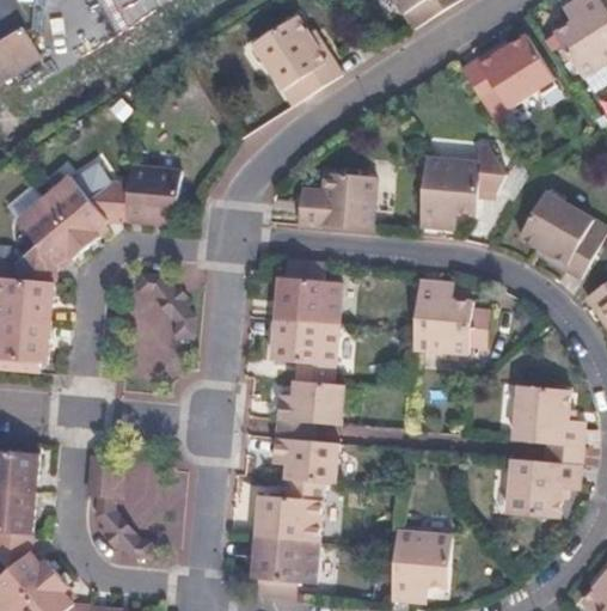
[(394,0),(412,29),(455,0),(394,0)]
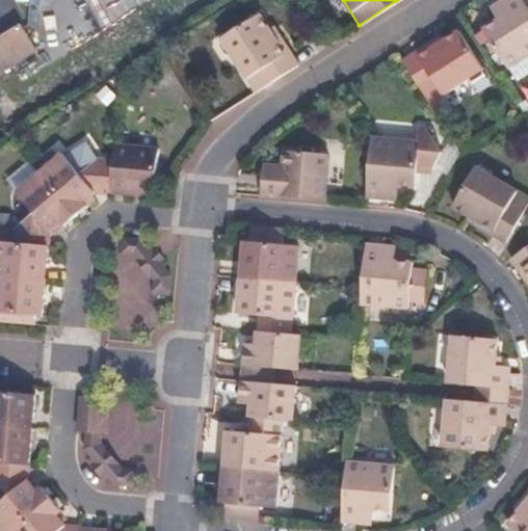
[(527,52),(527,15),(519,0),(499,0),(495,3),(502,16),(495,20),(480,30),(505,68),(527,52)]
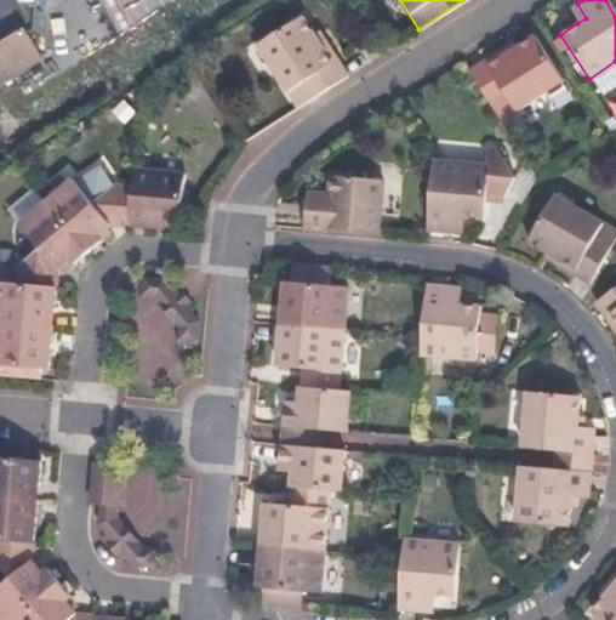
[(586,18),(577,4),(569,10),(577,23),(586,18)]
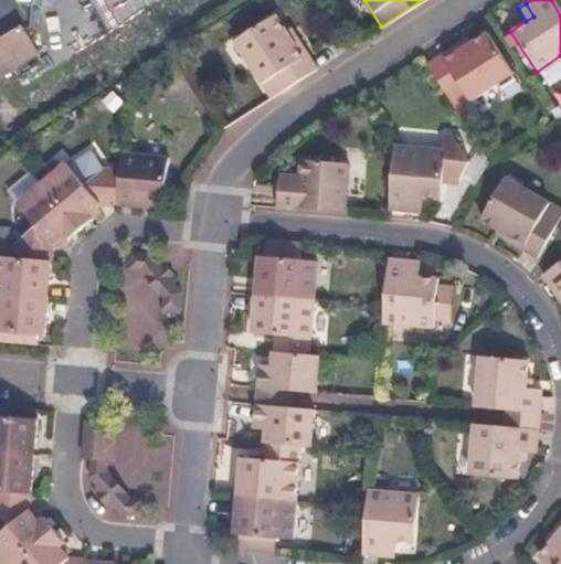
[(283,30),(272,14),(232,40),(268,97),(314,68),(295,40),(290,43),(283,30)]
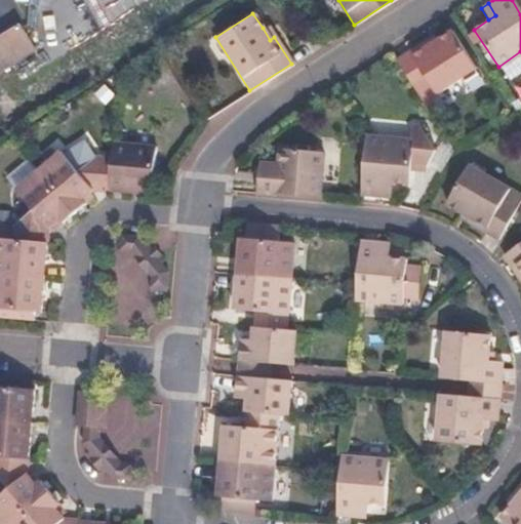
[(0,71),(34,50),(16,23),(0,33),(0,71)]
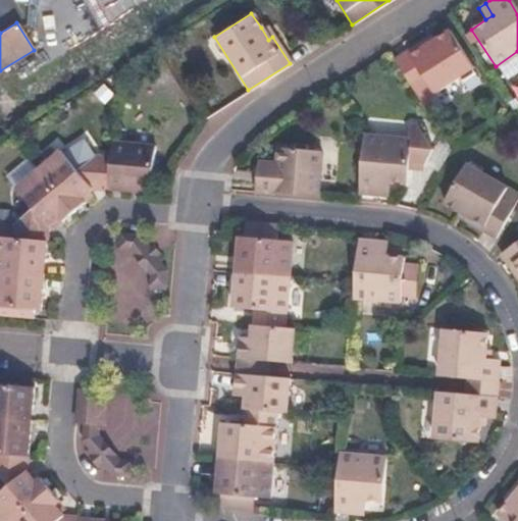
[(265,25),(261,28),(268,40),(272,37),(265,25)]
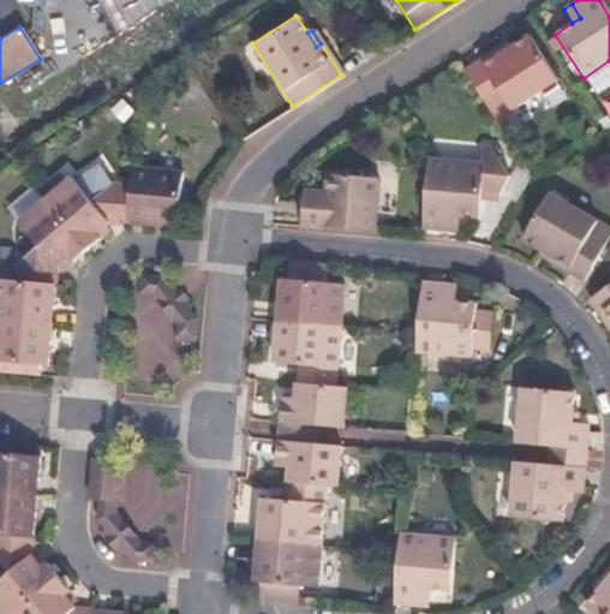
[(500,114),(555,78),(527,35),(509,46),(496,54),(492,49),(461,70),(492,118),(500,114)]
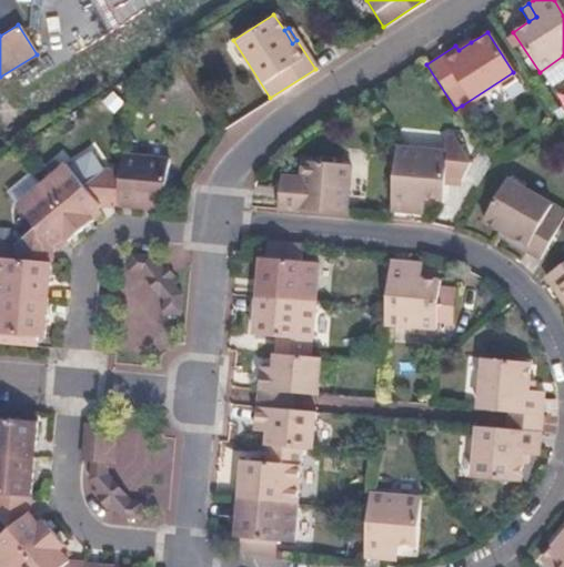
[(467,38),(455,46),(459,50),(471,42),(467,38)]
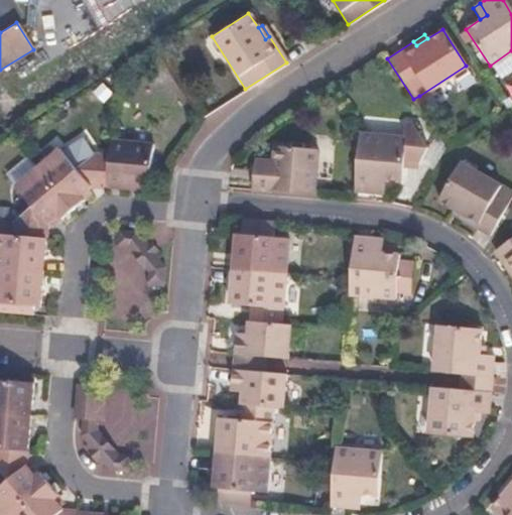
[(426,108),(419,96),(413,99),(421,111),(426,108)]
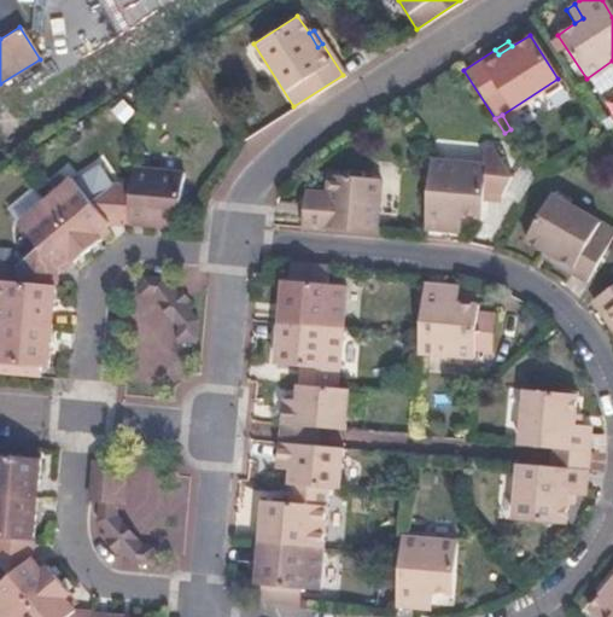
[(428,159),(422,228),(448,231),(449,214),(459,215),(479,217),(482,193),(500,195),(511,178),(492,149),(483,147),(480,164),(428,159)]
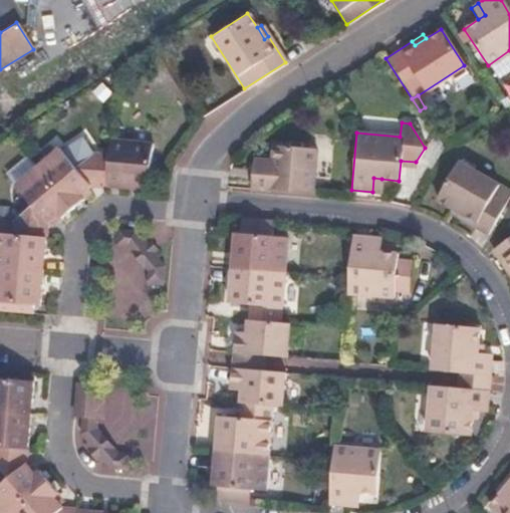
[(106,154),(104,186),(121,188),(121,184),(147,186),(151,143),(107,140),(106,154)]
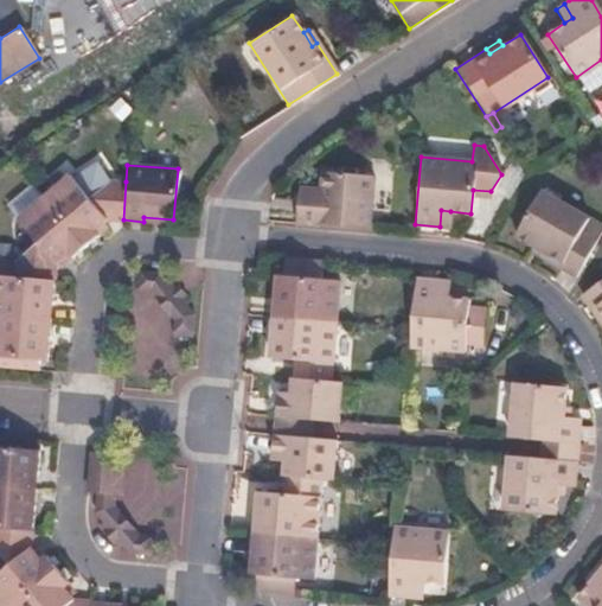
[(298,197),(295,223),(367,229),(372,176),(321,171),(320,189),(319,199),(298,197)]
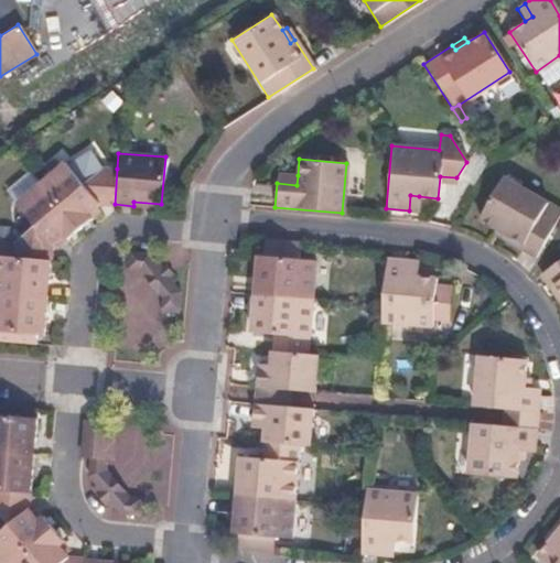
[(62,161),(39,182),(77,228),(90,218),(87,213),(98,203),(115,204),(117,169),(101,168),(83,185),(62,161)]
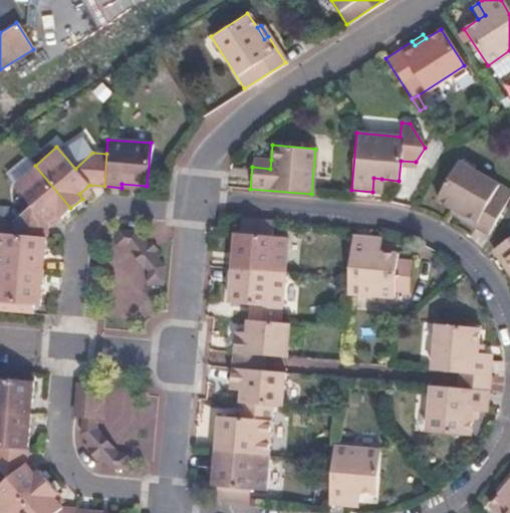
[(270,169),(271,160),(253,158),(252,167),(270,169)]
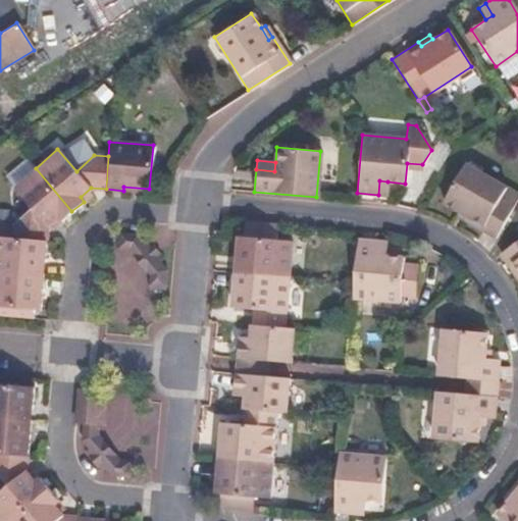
[(517,195),(464,163),(442,202),(457,211),(469,218),(466,222),(494,238),(517,195)]
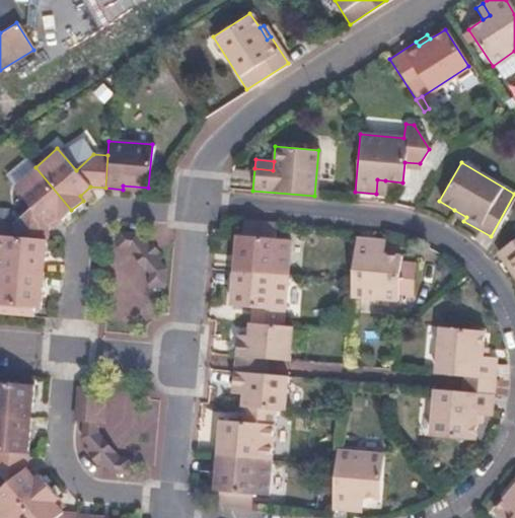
[(35,167),(13,186),(30,207),(12,220),(10,236),(45,239),(46,224),(56,216),(59,220),(71,210),(35,167)]
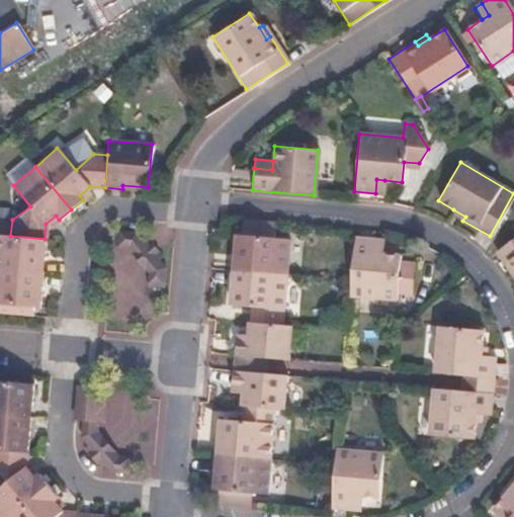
[(376,179),(375,193),(383,194),(384,180),(376,179)]
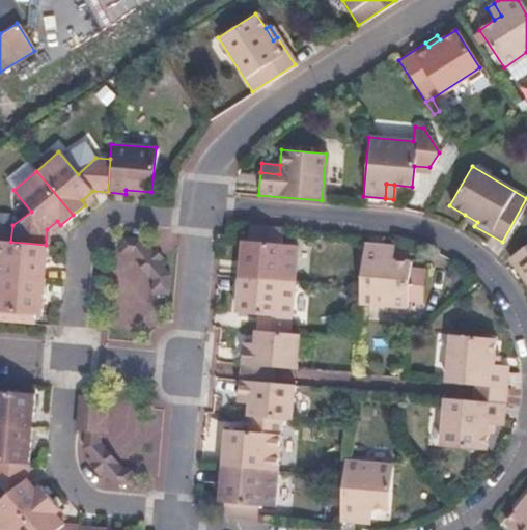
[(462,219),(474,226),(477,222),(465,215),(462,219)]
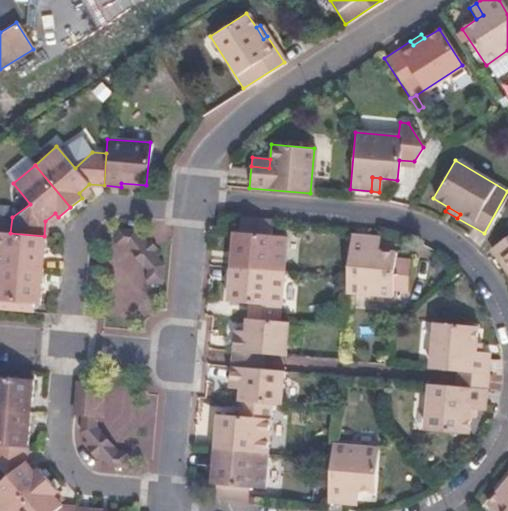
[(229,266),(282,271),(285,236),(268,234),(270,219),(240,217),(239,231),(232,231),(229,266)]
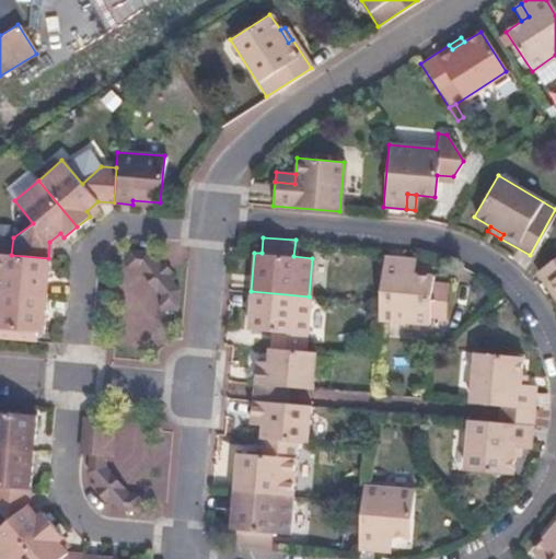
[(11,255),(0,254),(0,290),(45,295),(48,258),(11,255)]
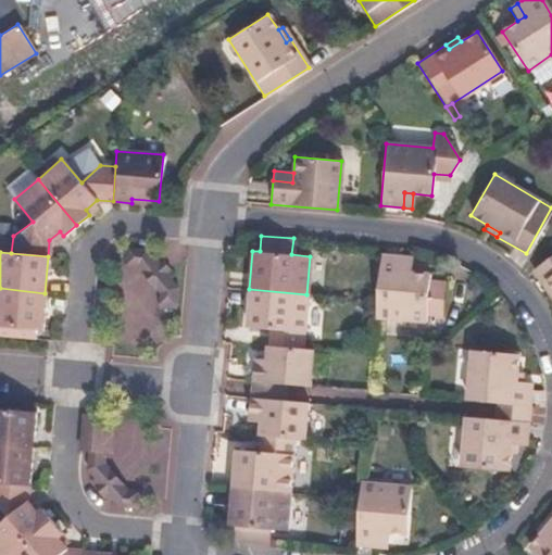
[(402,256),(379,254),(374,316),(424,320),(425,311),(427,280),(428,274),(410,272),(401,270),(402,256)]
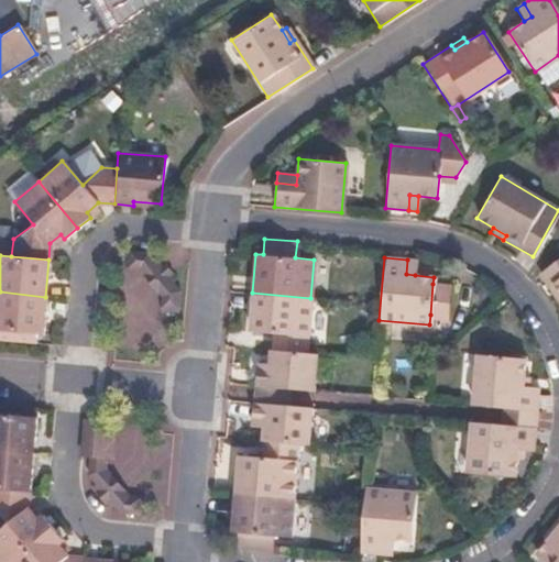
[(558,257),(537,274),(557,301),(558,299),(558,257)]
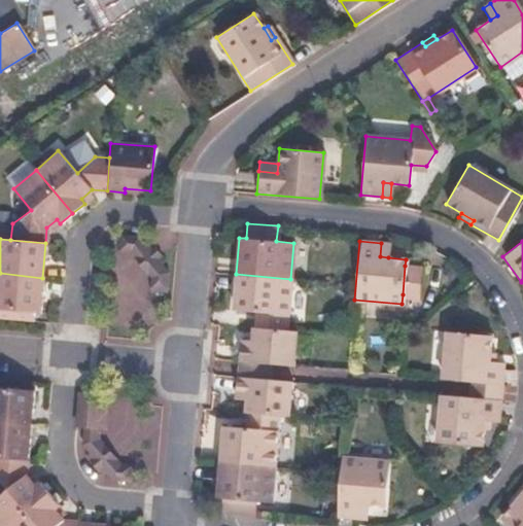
[(389,243),(381,243),(380,256),(388,257),(389,243)]
